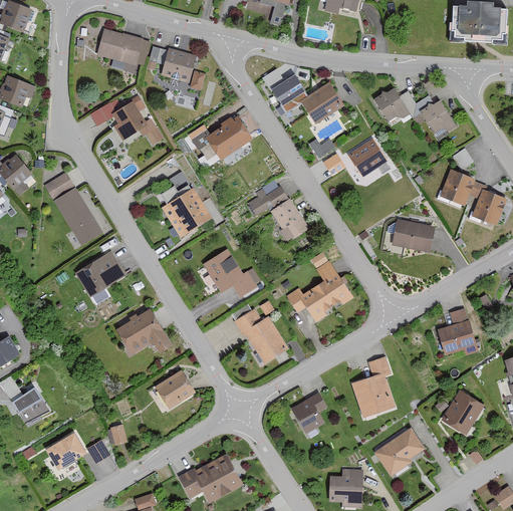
[(0,22),(23,31),(31,10),(7,0),(0,18),(0,22)]
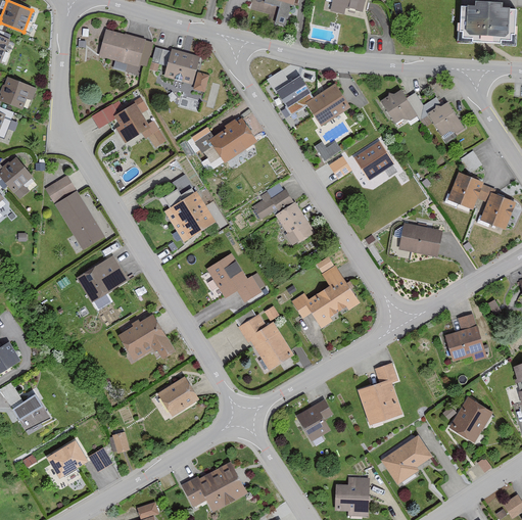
[(266,0),(266,2),(279,6),(276,21),(285,25),(290,3),(294,4),(295,0),(266,0)]
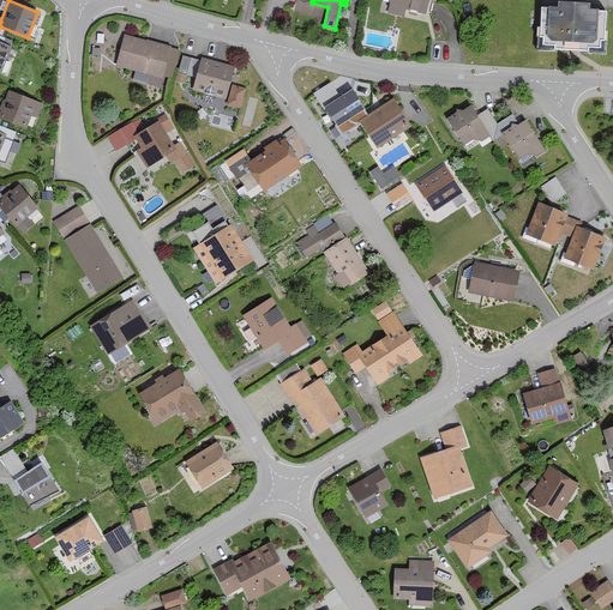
[(390,0),(388,12),(403,16),(406,8),(425,13),(427,0),(390,0)]
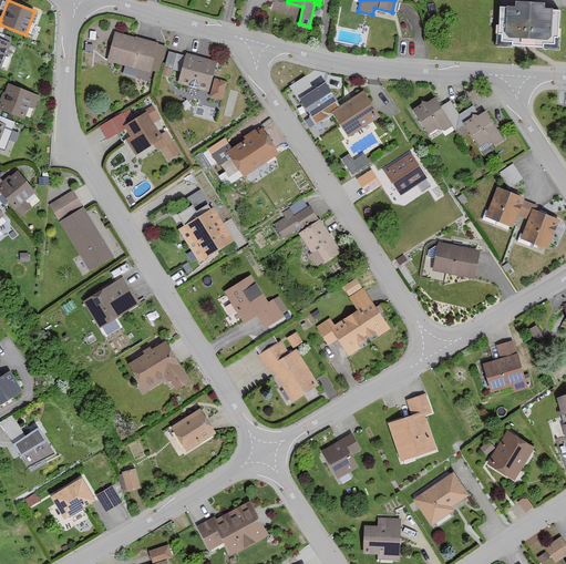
[(556,49),(558,9),(544,8),(544,2),(514,1),(514,6),(498,6),(496,47),(556,49)]
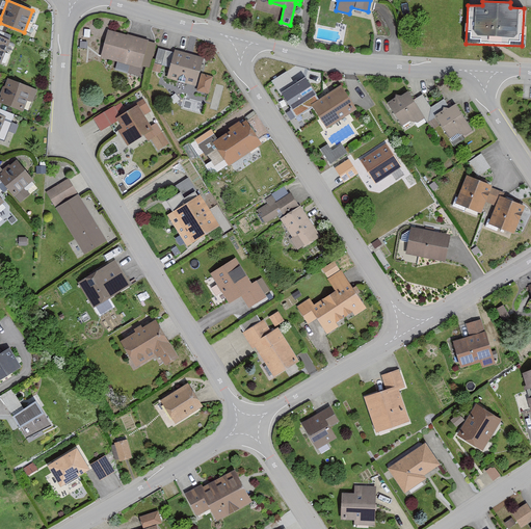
[(149,68),(156,43),(108,29),(100,57),(140,69),(141,65),(149,68)]
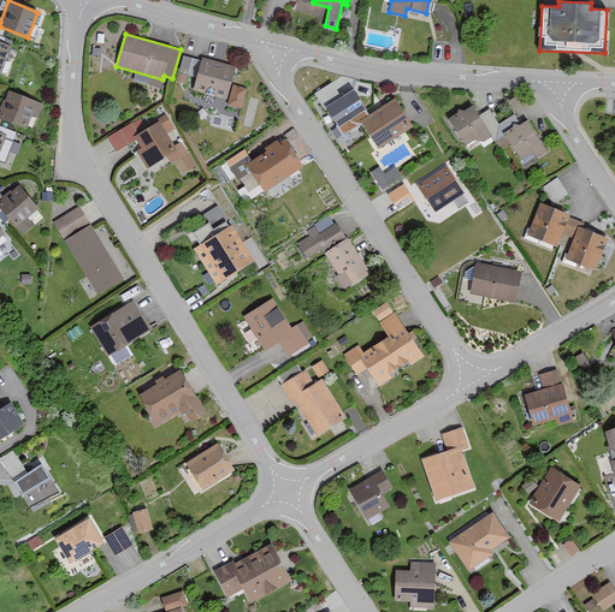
[(0,71),(11,45),(0,40),(0,71)]
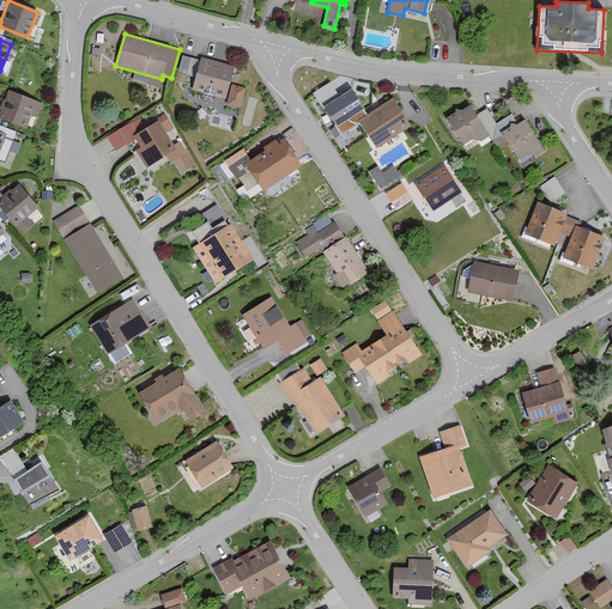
[(193,75),(198,59),(183,55),(179,72),(193,75)]
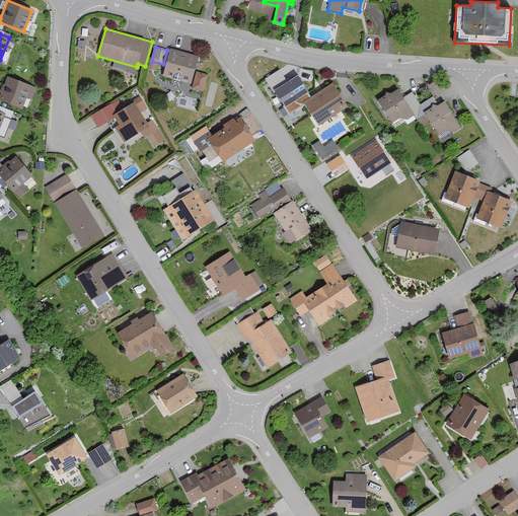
[(198,56),(170,49),(163,76),(191,83),(198,56)]
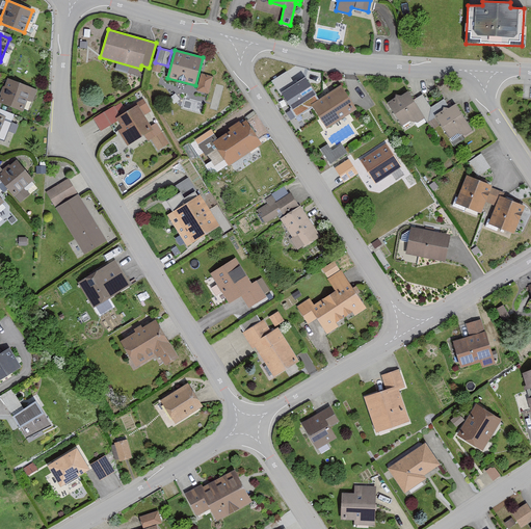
[(212,76),(202,73),(197,89),(207,93),(212,76)]
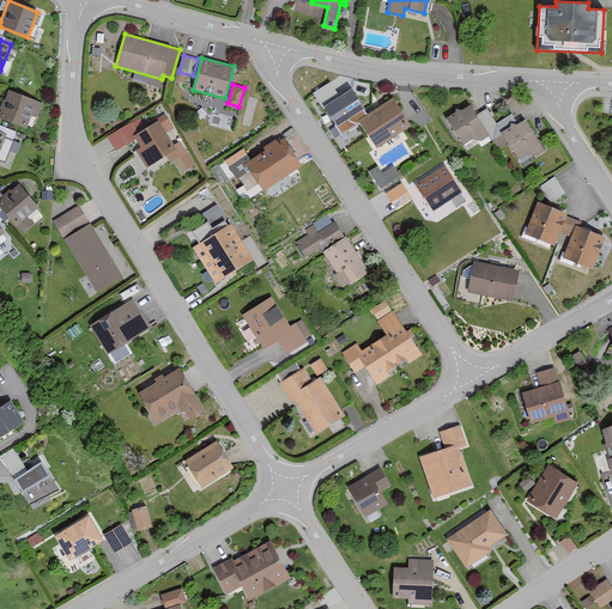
[(43,102),(8,89),(0,109),(0,114),(1,115),(26,125),(31,113),(37,115),(43,102)]
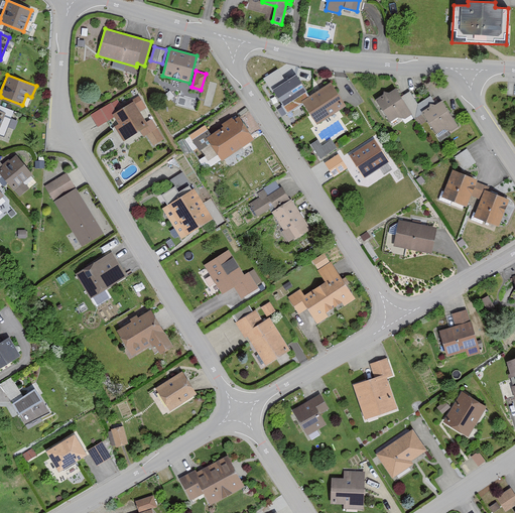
[(330,84),(302,100),(315,122),(343,106),(330,84)]
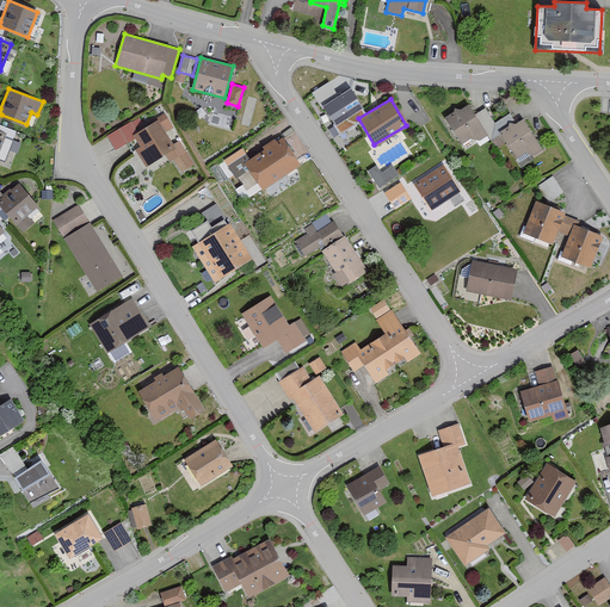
[(332,110),(342,125),(357,116),(347,100),(332,110)]
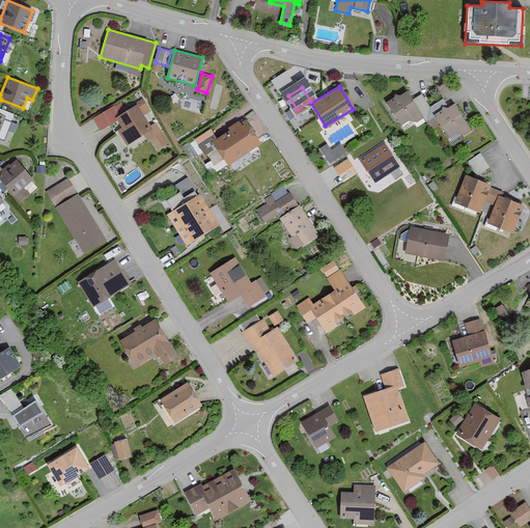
[(400,123),(409,119),(416,120),(422,116),(405,91),(387,103),(400,123)]
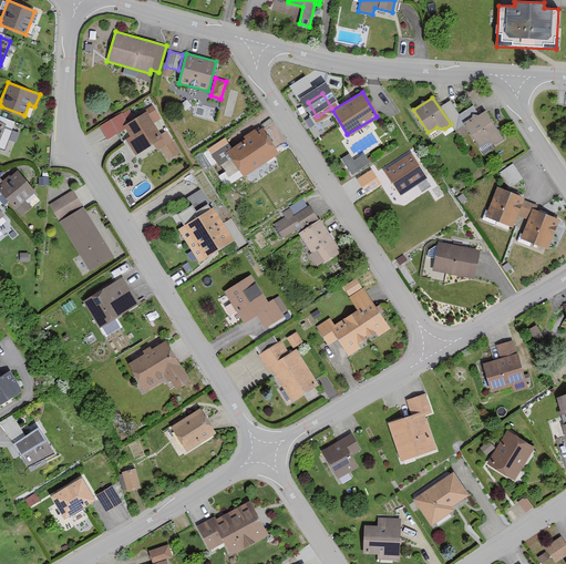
[(152,105),(146,109),(154,122),(160,119),(152,105)]
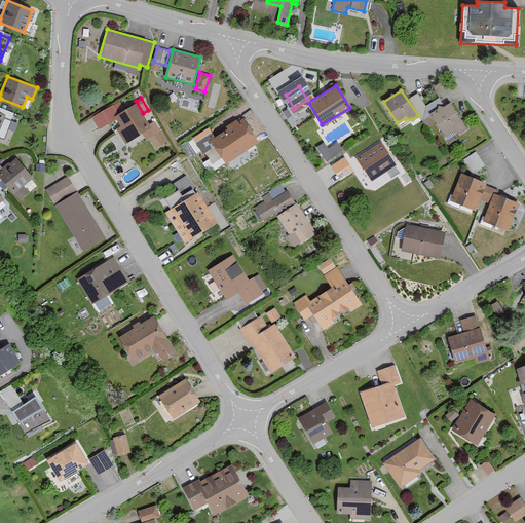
[(465,127),(450,102),(430,114),(447,139),(465,127)]
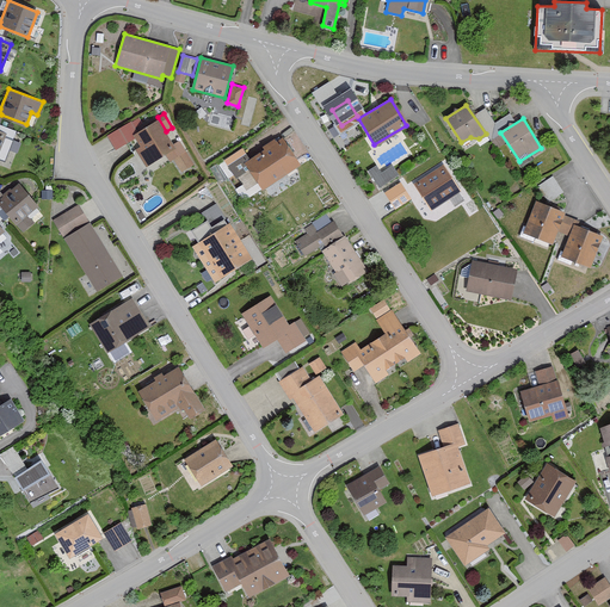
[(158,121),(141,130),(135,121),(108,136),(116,149),(135,138),(140,147),(136,149),(146,166),(165,155),(170,162),(173,160),(180,172),(193,165),(179,141),(172,144),(158,121)]
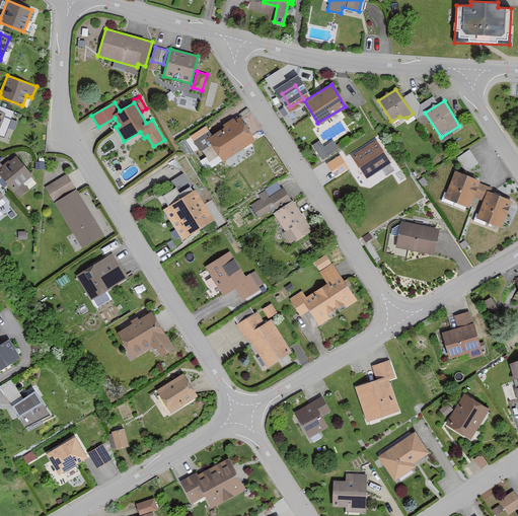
[(11,117),(13,108),(0,103),(0,126),(5,114),(11,117)]
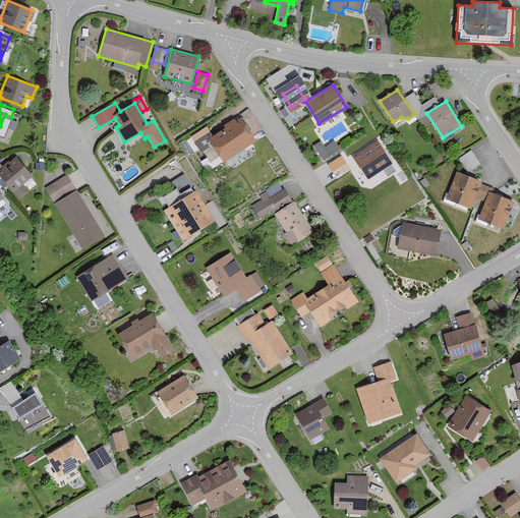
[(236,120),(234,117),(223,124),(226,128),(209,139),(223,161),(255,139),(241,117),(236,120)]
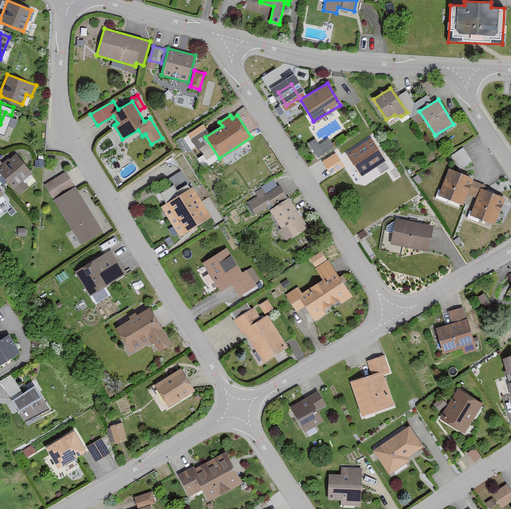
[(208,133),(203,124),(187,134),(193,142),(208,133)]
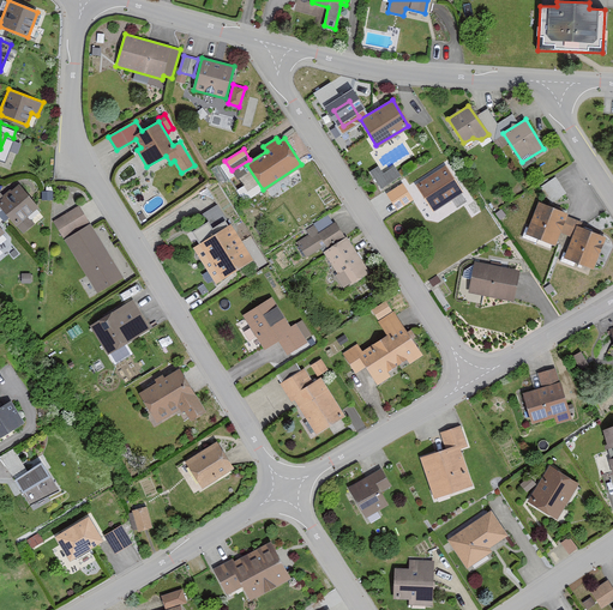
[(461,191),(445,165),(418,185),(433,209),(461,191)]
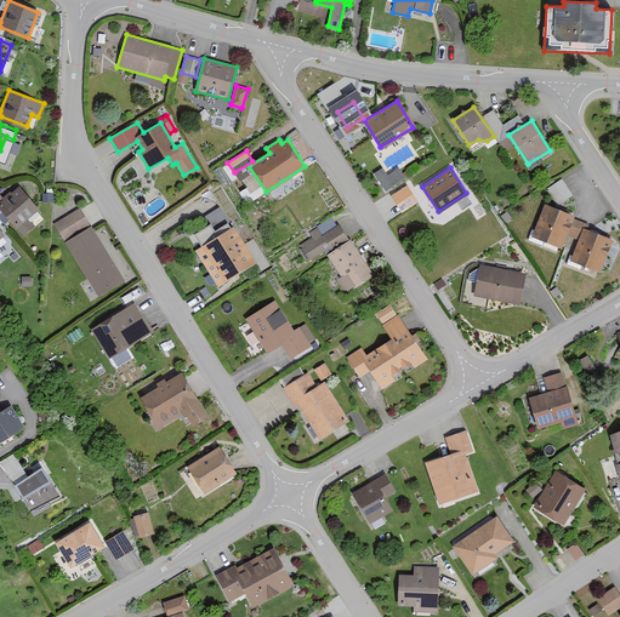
[(386,176),(381,169),(374,172),(386,190),(405,178),(398,169),(386,176)]
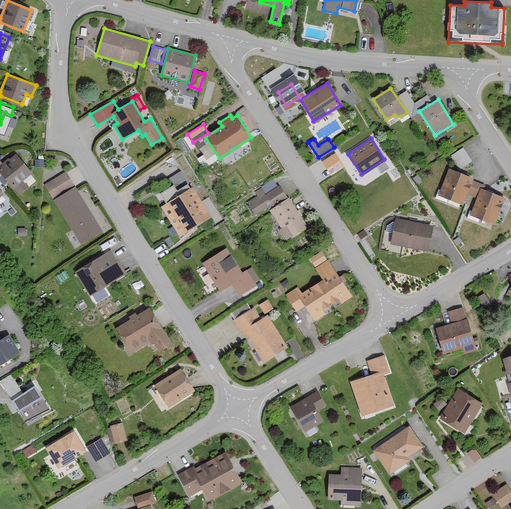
[(461,163),(473,156),(465,143),(453,150),(461,163)]
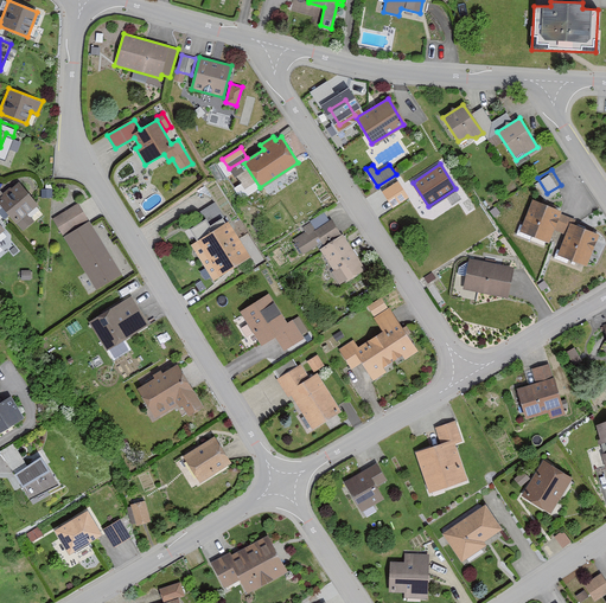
[(408,198),(399,180),(382,191),(393,207),(408,198)]
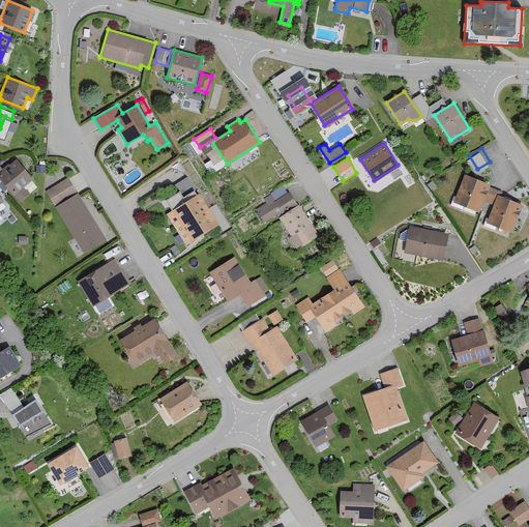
[(6,186),(13,196),(33,179),(17,158),(3,169),(0,165),(0,184),(3,188),(6,186)]
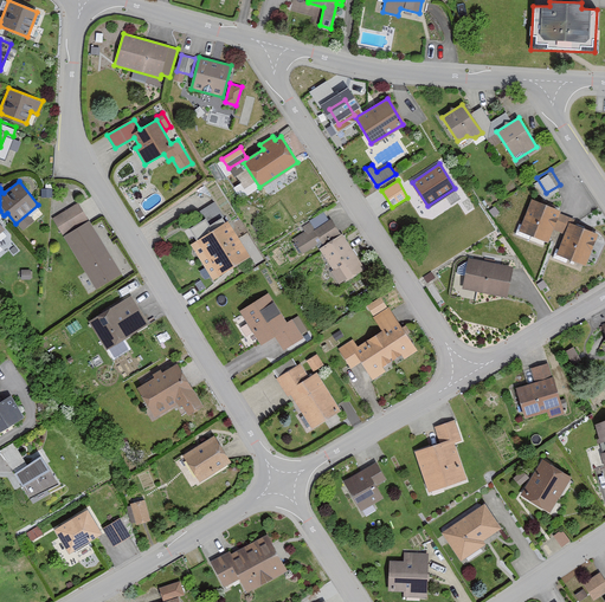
[(217,198),(205,202),(211,219),(223,215),(217,198)]
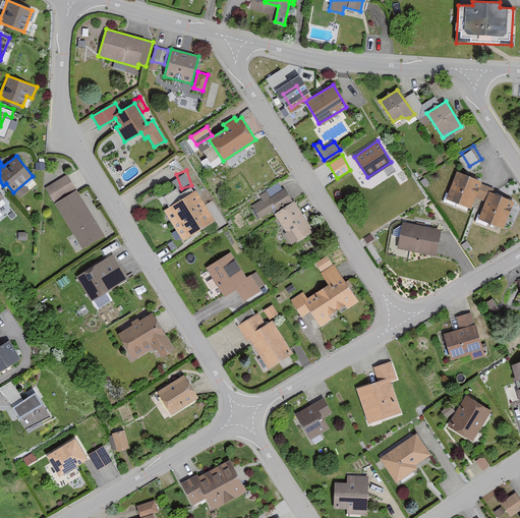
[(481,181),(457,171),(446,198),(470,209),(481,181)]
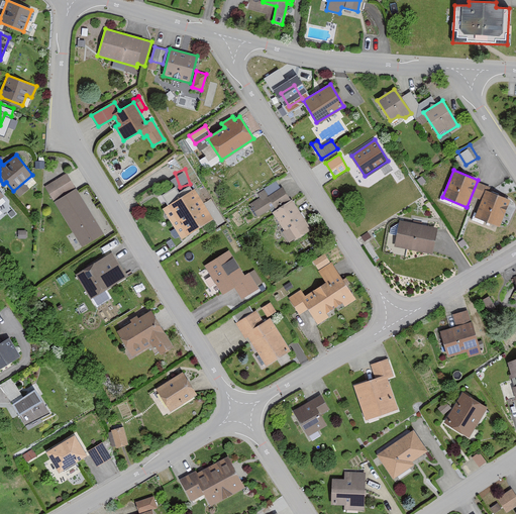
[(75,187),(67,174),(45,186),(54,200),(75,187)]
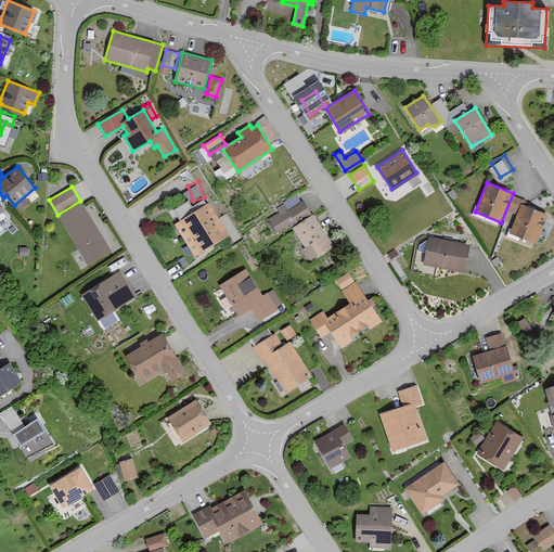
[(205,204),(203,200),(192,206),(189,200),(172,209),(179,221),(175,223),(195,257),(229,236),(208,202),(205,204)]
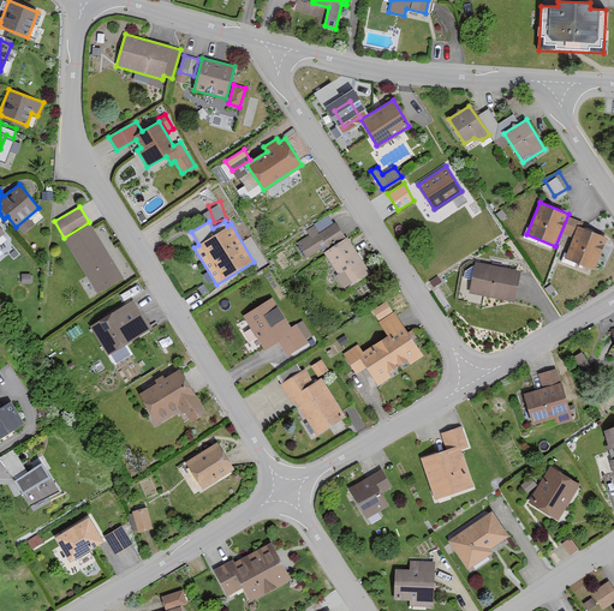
[(335,222),(319,233),(326,245),(343,234),(335,222)]
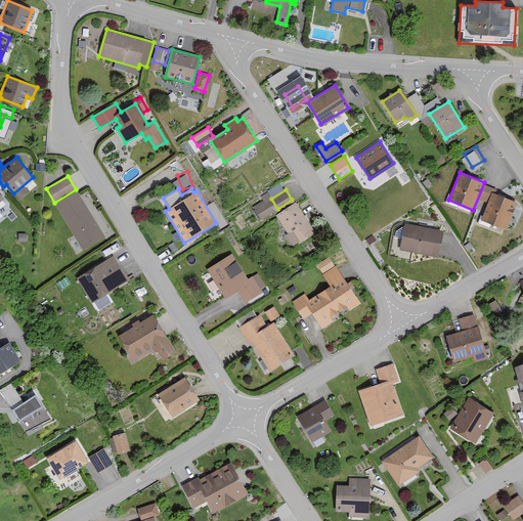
[(261,218),(273,211),(270,190),(261,196),(263,199),(253,206),(261,218)]
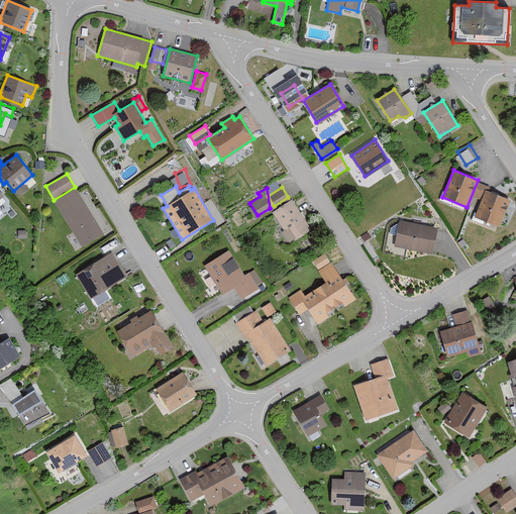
[(103,232),(76,189),(55,202),(81,246),(103,232)]
